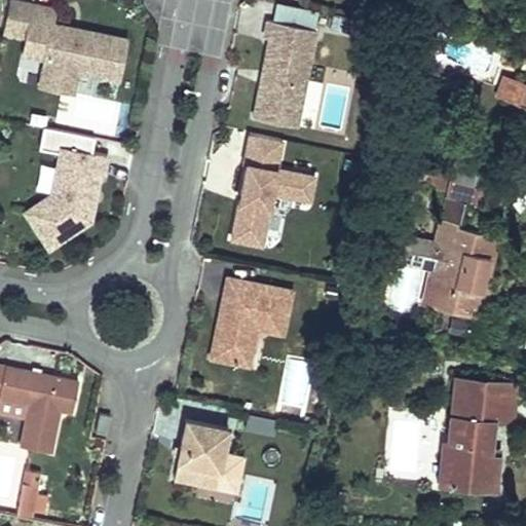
[(32,3),(15,0),(8,0),(2,31),(25,35),(32,3)]
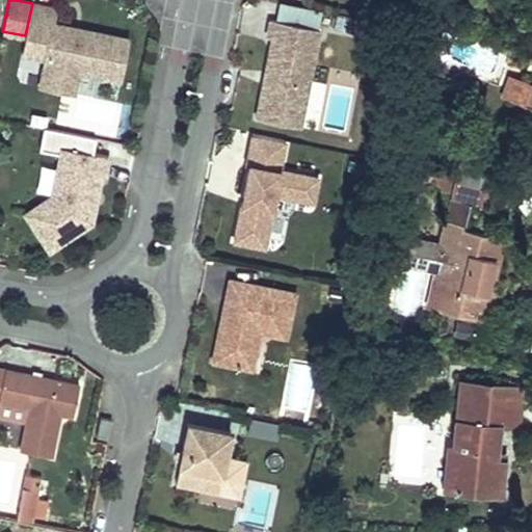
[(322,29),(325,10),(275,1),(272,20),(322,29)]
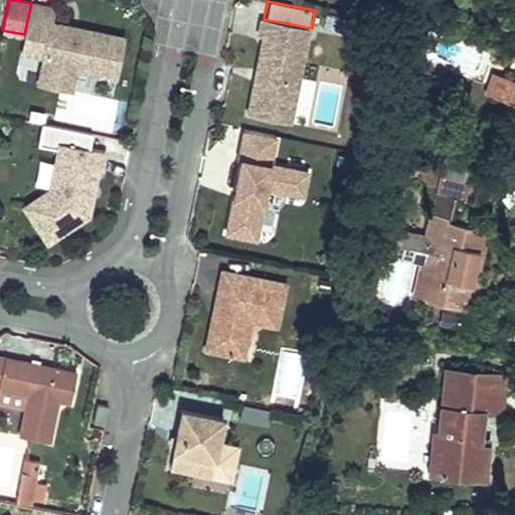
[(55,8),(31,3),(24,34),(27,35),(47,39),(43,57),(38,83),(70,91),(75,67),(117,76),(125,37),(52,22),(55,8)]
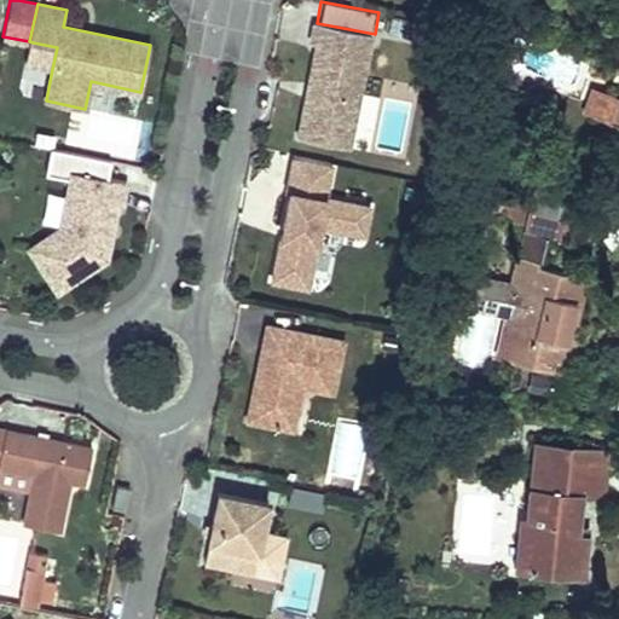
[(406,33),(410,17),(388,11),(385,28),(406,33)]
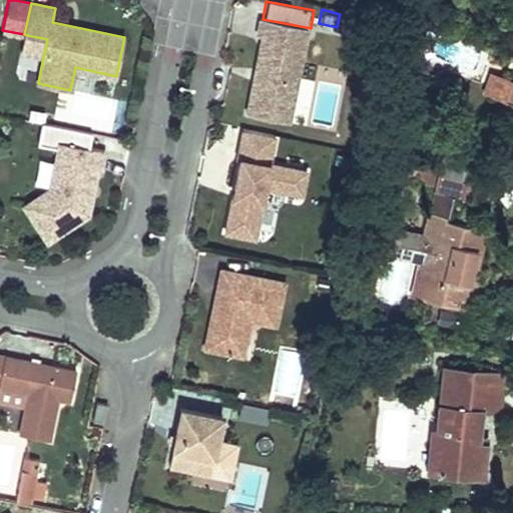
[(295,108),(311,28),(263,19),(259,19),(254,36),(260,37),(244,113),(269,118),(272,104),(295,108)]
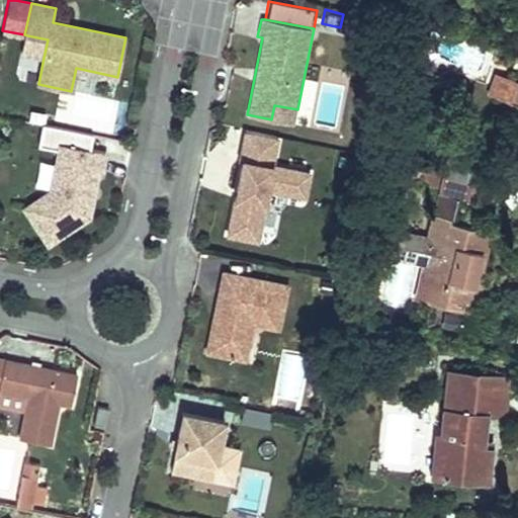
[(23,53),(44,58),(48,39),(27,35),(23,53)]
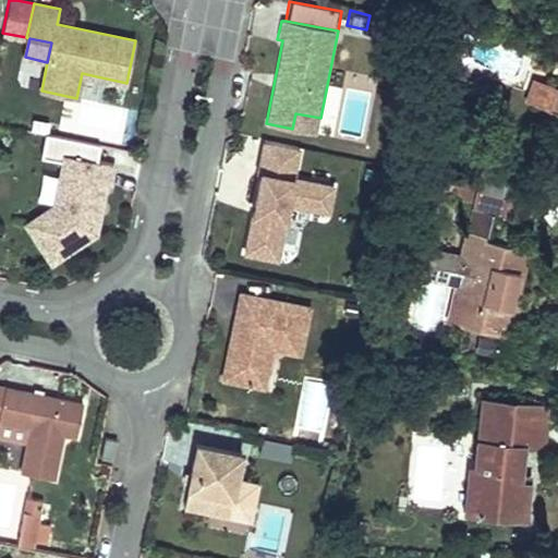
[(557,86),(534,79),(526,102),(557,112),(557,86)]
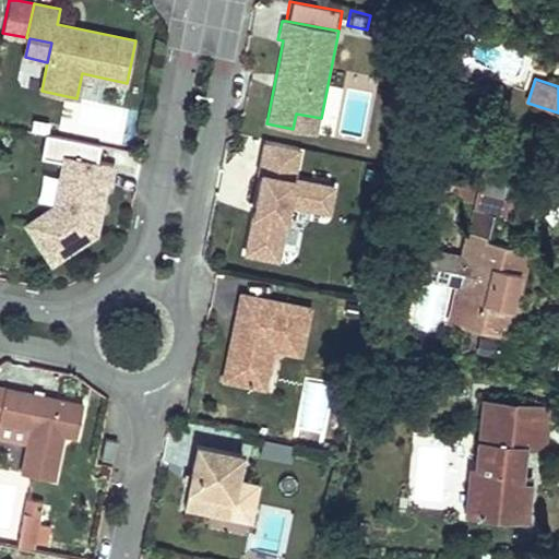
[(318,134),(321,118),(296,114),(293,129),(318,134)]
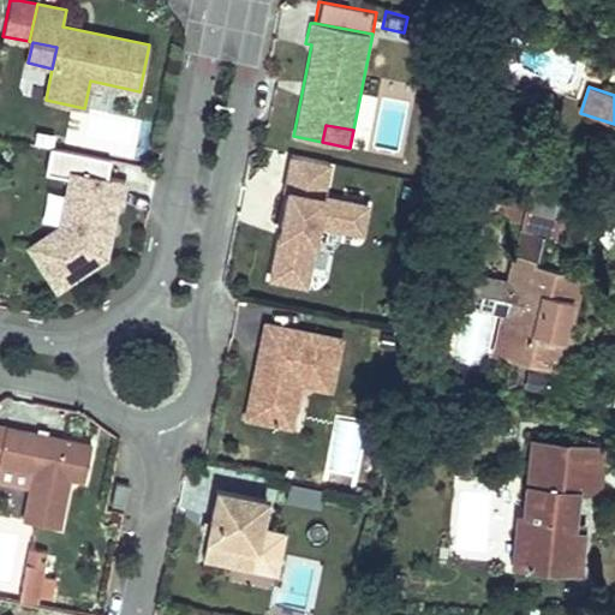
[(57,138),(37,135),(35,147),(54,150),(57,138)]
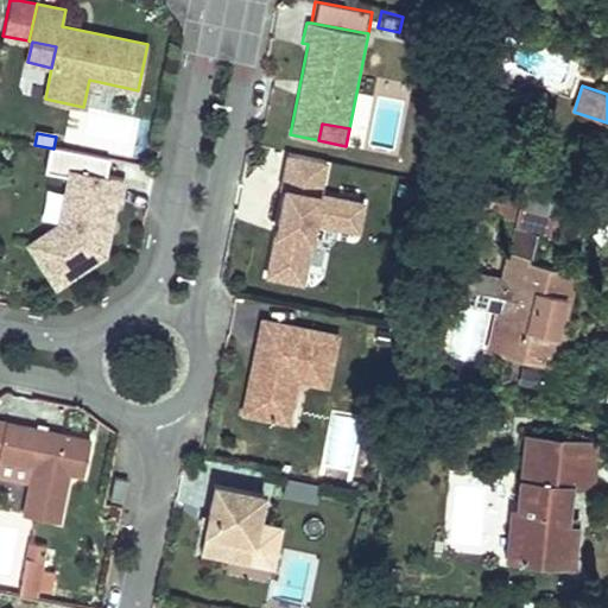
[(266,147),(263,173),(279,176),(284,151),(266,147)]
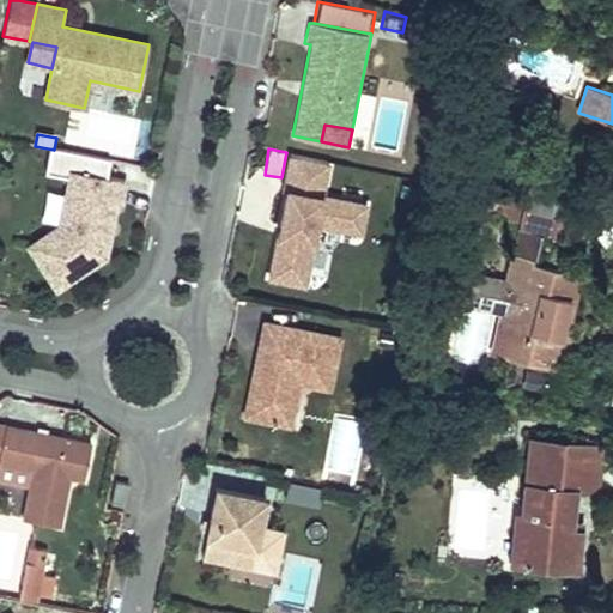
[(52,176),(70,180),(60,232),(30,252),(56,292),(103,261),(114,207),(119,208),(123,186),(109,182),(113,164),(56,152),(52,176)]
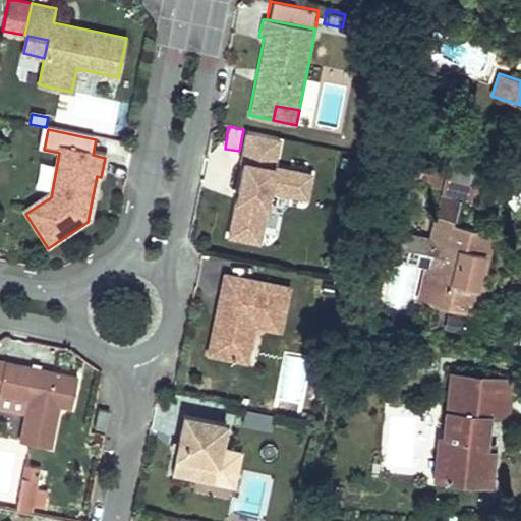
[(247,129),(228,232),(263,238),(272,187),(308,194),(312,171),(278,165),(283,136),(247,129)]
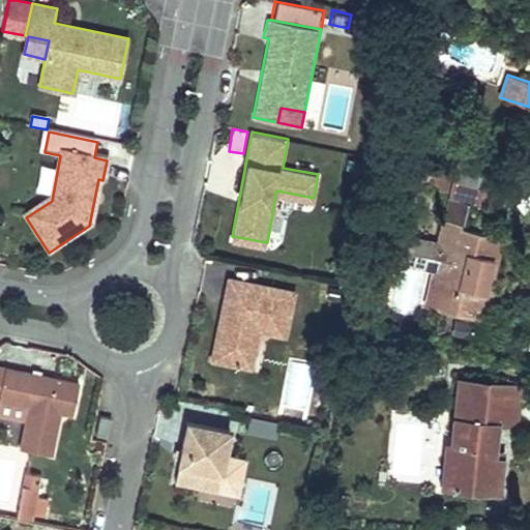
[(422,160),(394,155),(390,178),(427,184),(429,169),(431,162),(422,160)]
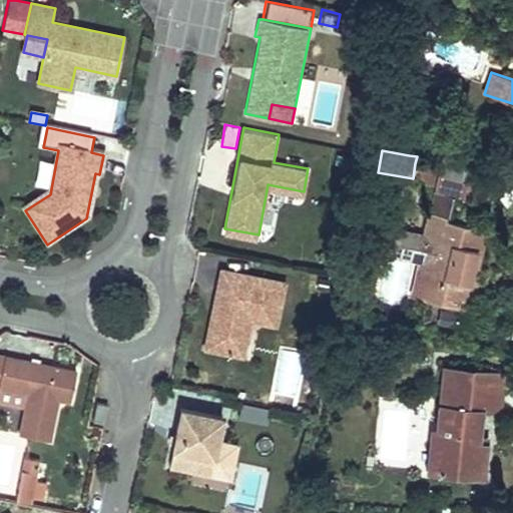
[(452,195),(457,196),(463,169),(444,165),(443,168),(415,163),(413,178),(440,183),(438,193),(435,192),(429,210),(447,215),(452,195)]
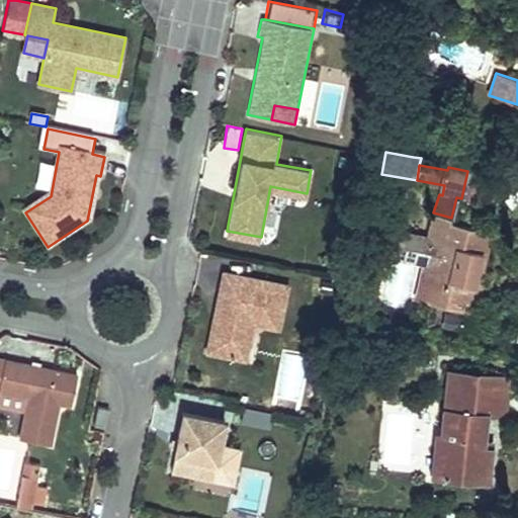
[(481,272),(490,232),(452,224),(453,218),(451,218),(433,212),(427,242),(424,251),(427,252),(424,263),(416,298),(473,313),(484,272),(481,272)]
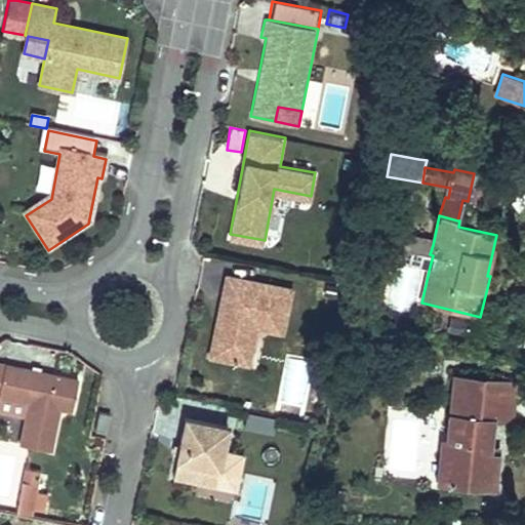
[(387,235),(382,255),(430,267),(433,255),(430,254),(433,245),(387,235)]
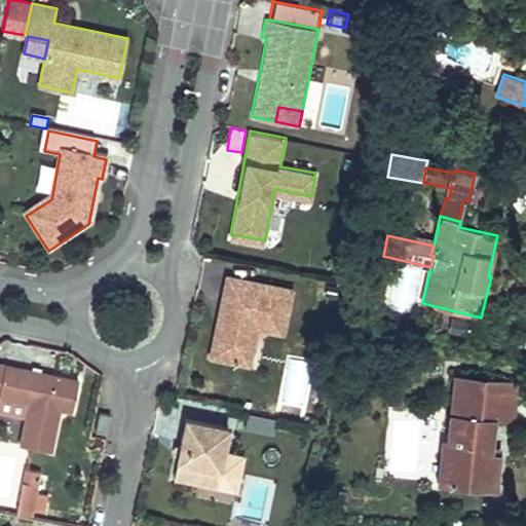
[(283,333),(292,289),(226,276),(219,311),(223,313),(221,324),(216,326),(210,357),(239,363),(243,344),(254,337),(256,328),(283,333)]
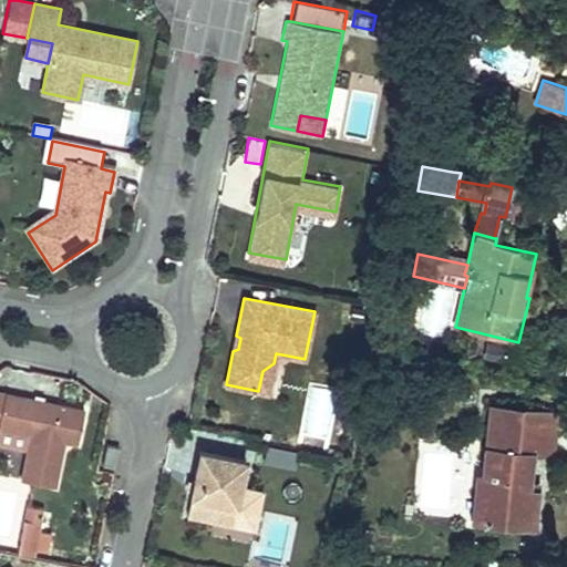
[(268,393),(274,363),(263,371),(258,391),(268,393)]
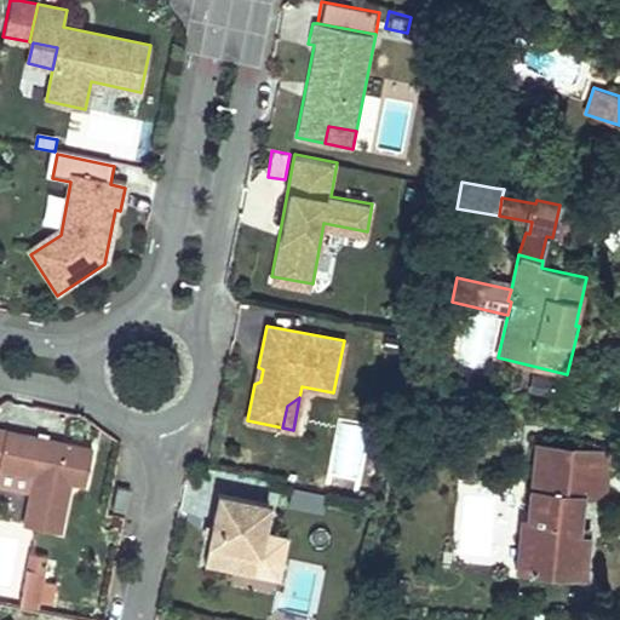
[(92,448),(0,429),(0,468),(33,475),(23,526),(59,533),(70,483),(85,486),(92,448)]
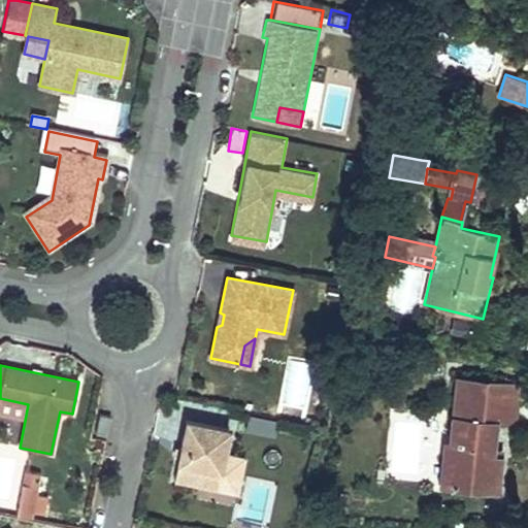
[(446,443),(443,462),(441,485),(462,487),(463,476),(497,481),(499,458),(492,457),(496,423),(514,425),(519,385),(458,378),(452,434),(451,444),(446,443)]
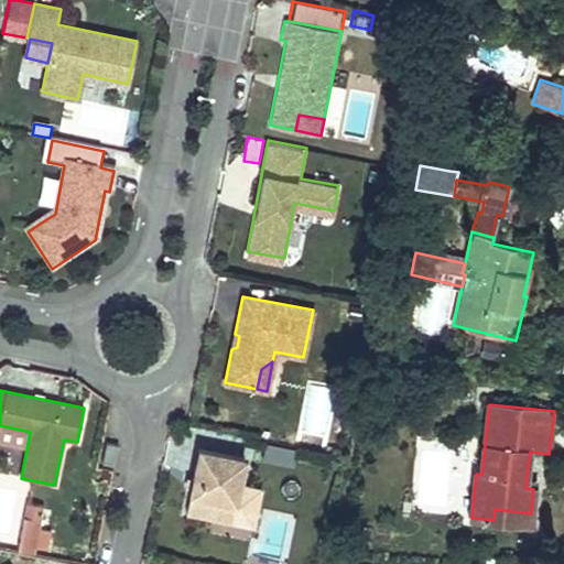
[(118,446),(107,443),(102,464),(114,466),(118,446)]
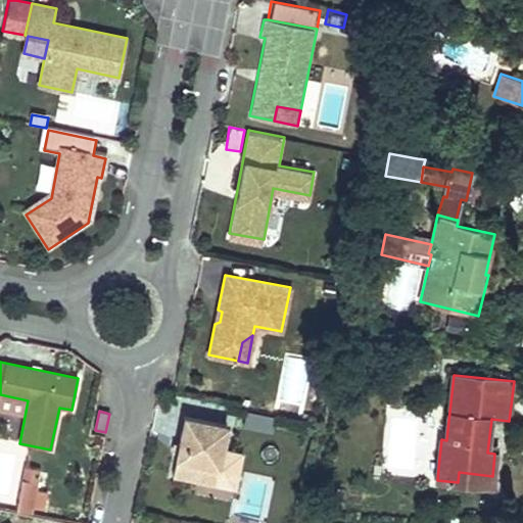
[(260,435),(264,420),(247,416),(244,431),(260,435)]
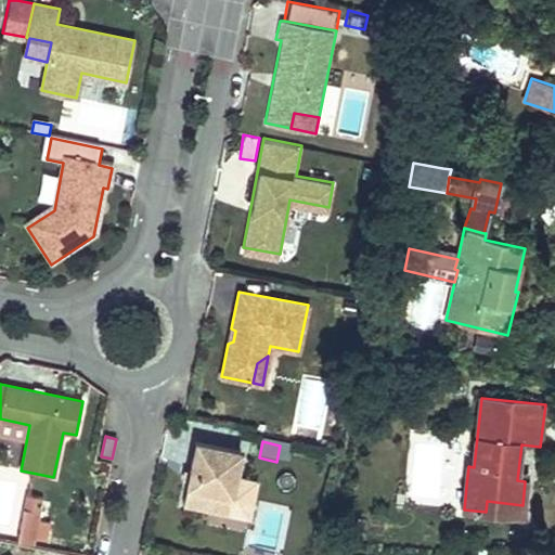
[(245,455),(196,446),(183,507),(250,521),(258,483),(240,479),(245,455)]
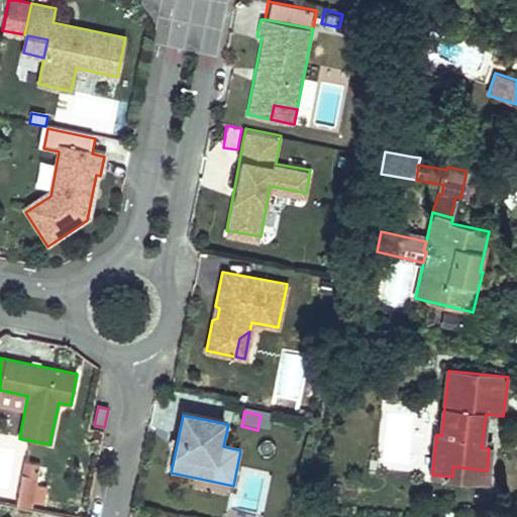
[(416,450),(434,452),(436,434),(441,435),(442,425),(419,423),(416,450)]
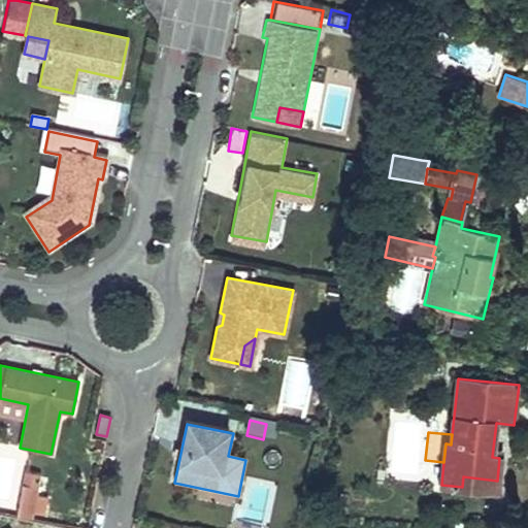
[(39,473),(23,471),(18,520),(33,522),(34,514),(36,497),(39,473)]
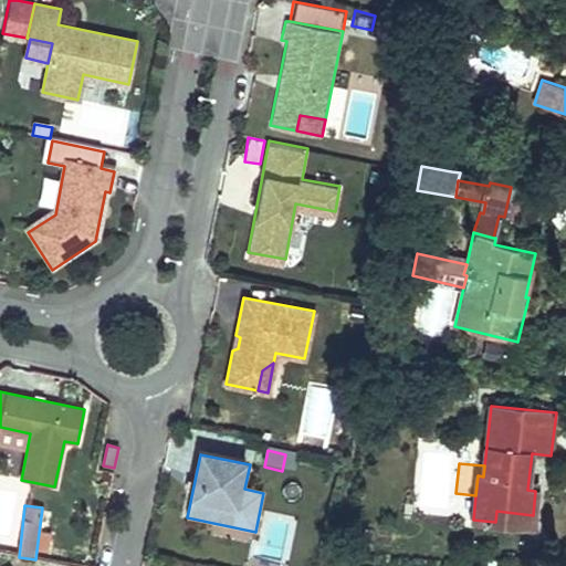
[(532,526),(533,515),(496,511),(495,522),(532,526)]
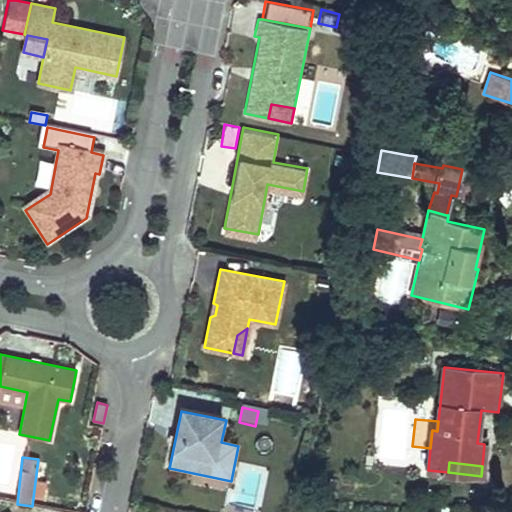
[(35,482),(33,498),(44,500),(46,484),(35,482)]
